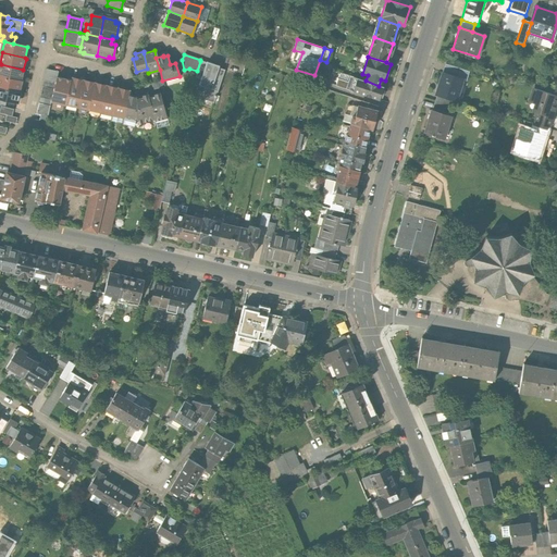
[(175,62),(175,63),(180,76),(186,74),(184,70),(182,60),(175,62)]
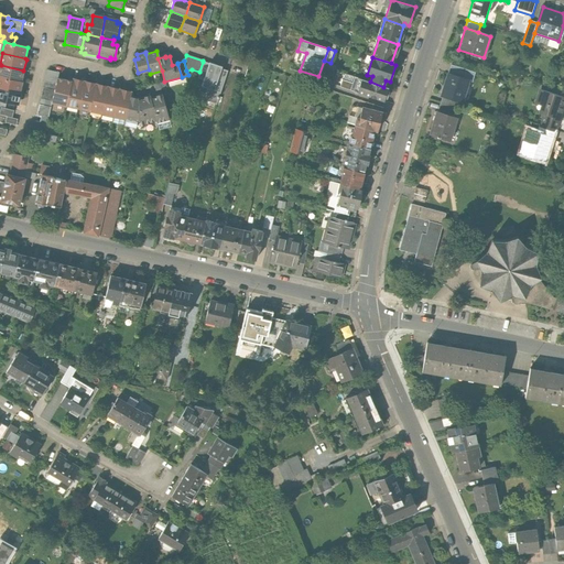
[(209,64),(203,62),(199,72),(197,78),(204,80),(209,64)]
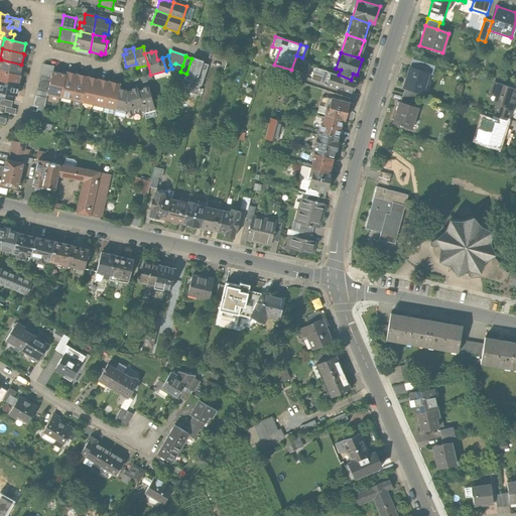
[(191,58),(186,74),(184,79),(190,81),(196,83),(202,63),(203,61),(191,57),(191,58)]
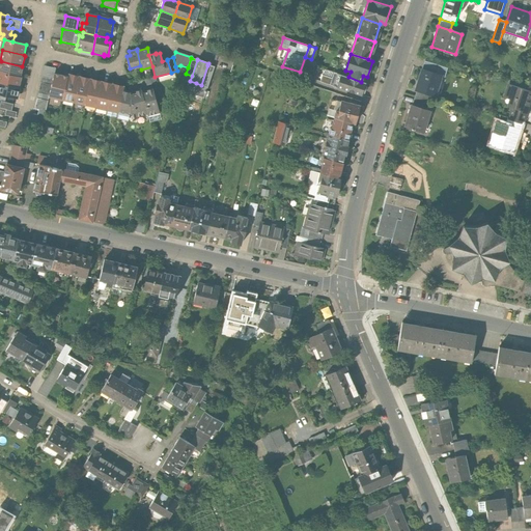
[(23,66),(22,66),(1,61),(0,64),(0,72),(21,77),(23,66)]
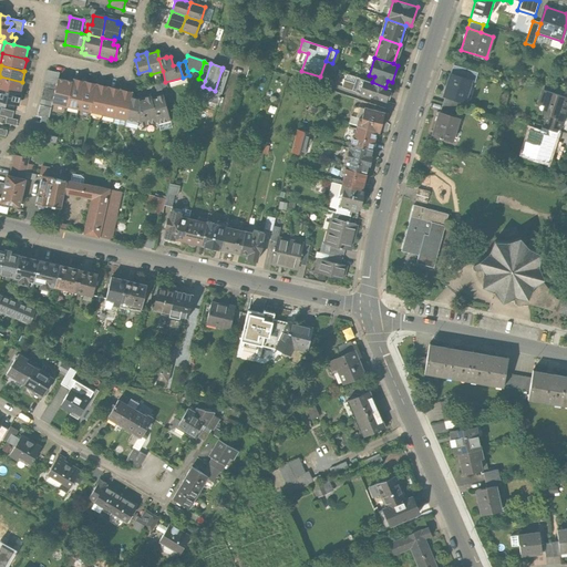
[(453,65),(450,74),(470,81),(474,82),(477,73),(453,65)]
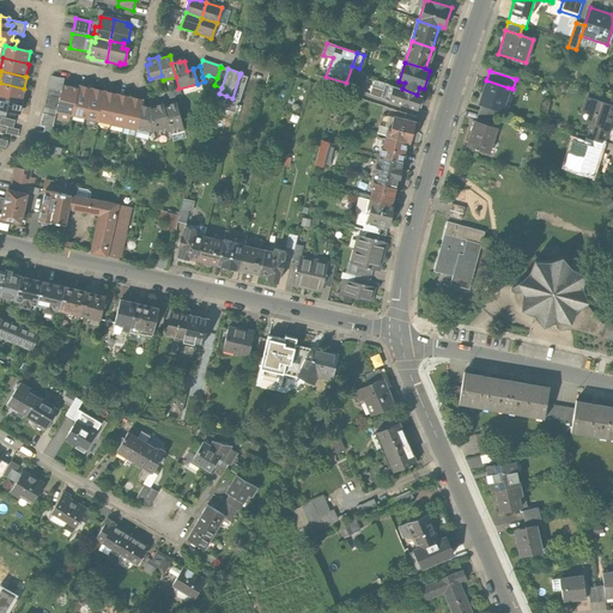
[(232,98),(226,96),(223,108),(235,113),(247,77),(240,76),(232,98)]
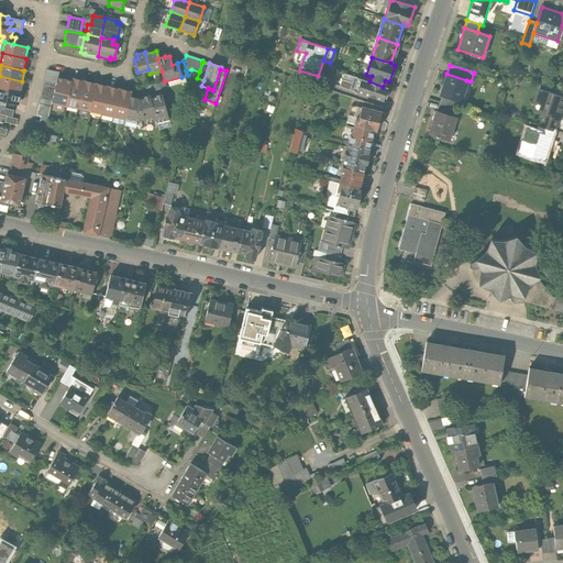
[(46,131),(52,103),(57,79),(58,74),(46,70),(44,81),(48,83),(47,88),(43,88),(41,99),(45,99),(43,106),(40,105),(37,116),(41,117),(40,122),(35,122),(34,129),(46,131)]
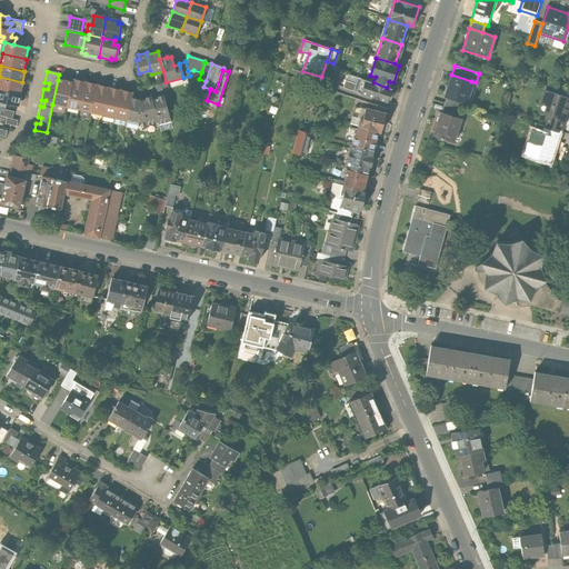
[(451,75),(445,98),(447,98),(459,102),(465,103),(471,81),(451,75)]
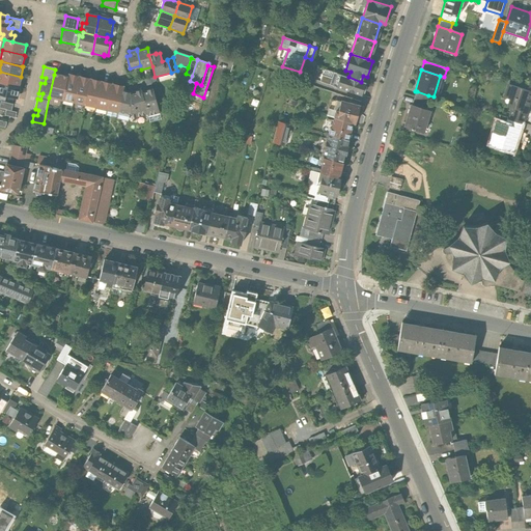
[(22,77),(21,77),(0,72),(0,83),(20,88),(22,77)]
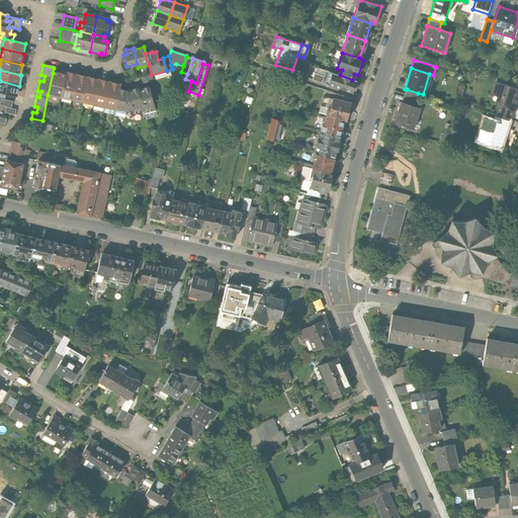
[(356,81),(352,80),(340,75),(326,71),(324,76),(314,73),(312,80),(352,93),(353,90),(355,91),(357,84),(355,83),(356,81)]
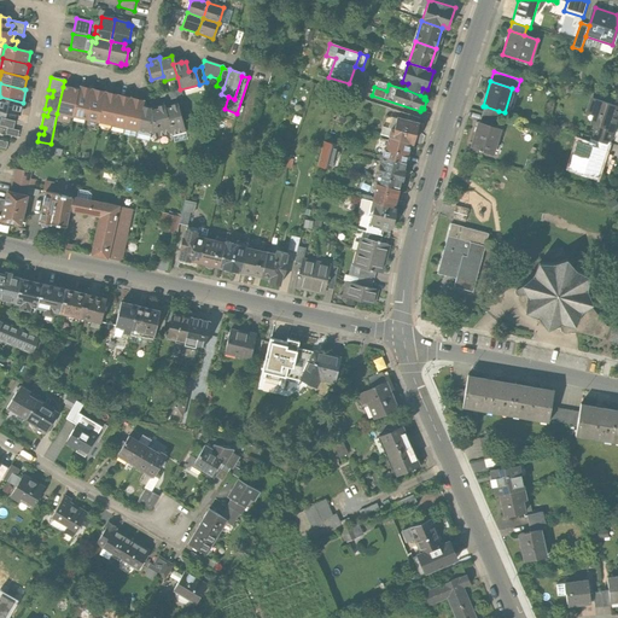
[(57,114),(74,117),(79,91),(63,87),(57,114)]
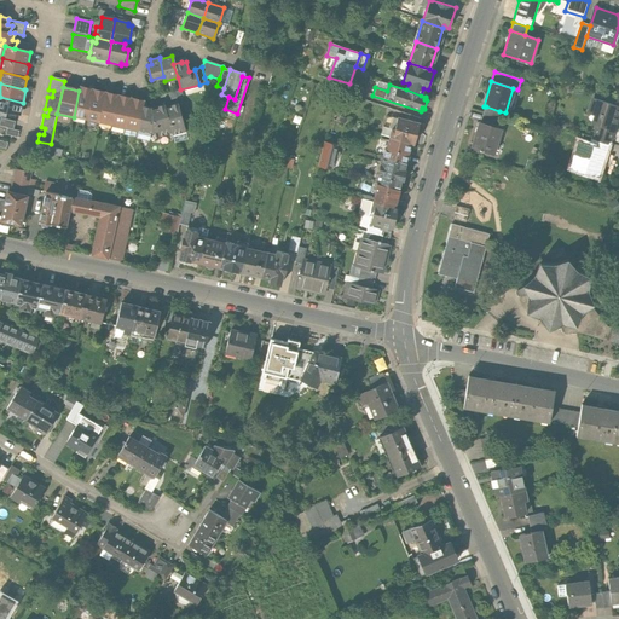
[(80,87),(79,91),(74,117),(86,120),(93,91),(80,87)]
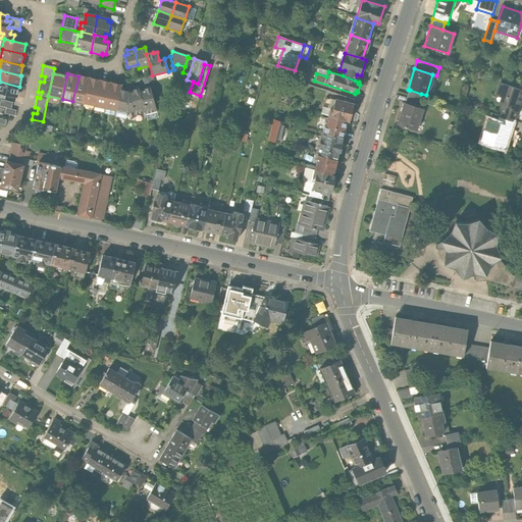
[(72,101),(84,104),(90,79),(79,76),(72,101)]
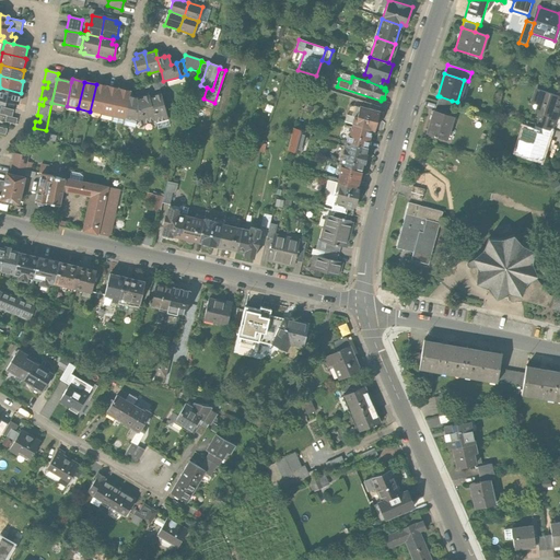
[(90,112),(102,114),(107,86),(96,84),(90,112)]
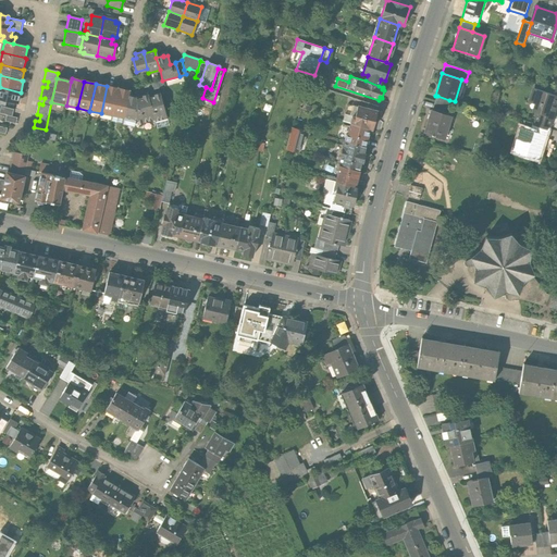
[(101,113),(112,115),(119,89),(107,86),(101,113)]
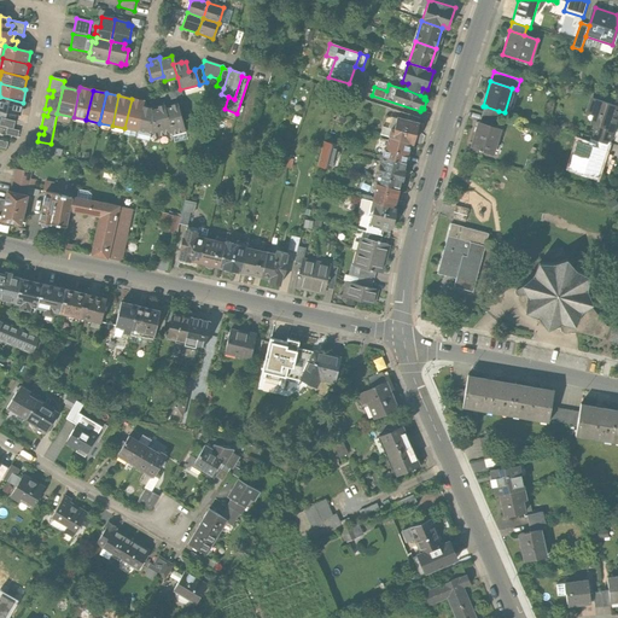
[(24,103),(23,103),(0,97),(0,110),(7,112),(21,115),(24,103)]
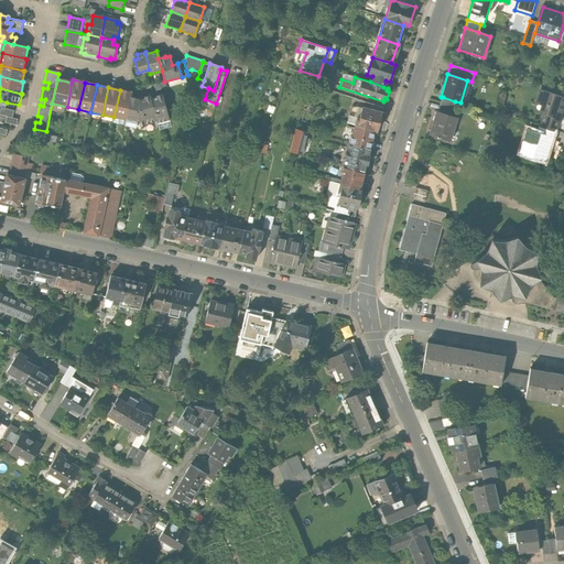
[(131,93),(120,90),(114,117),(126,120),(131,97),(131,93)]
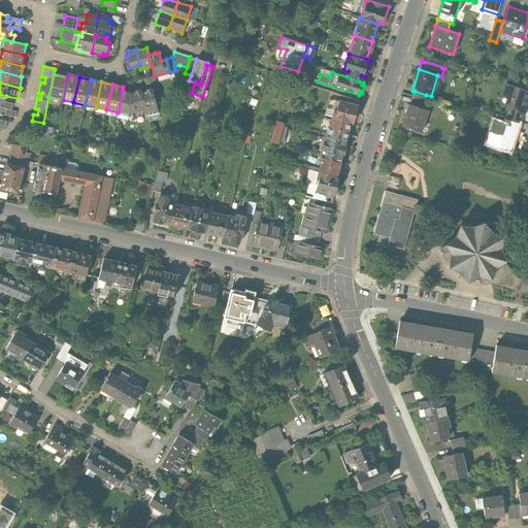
[(508,106),(504,118),(521,123),(527,99),(527,92),(505,85),(501,97),(506,99),(504,105),(508,106)]
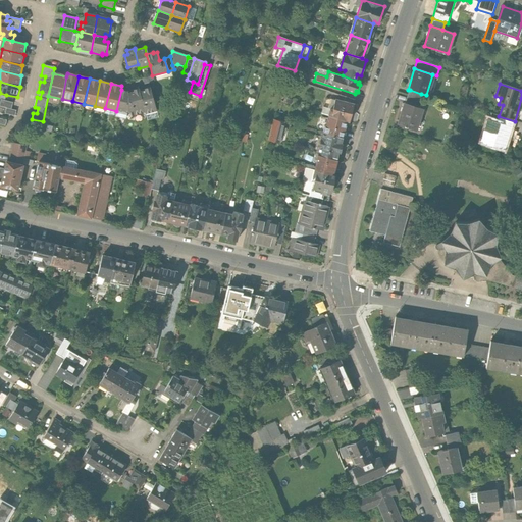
[(139,89),(127,91),(133,111),(134,115),(145,112),(140,92),(139,89)]
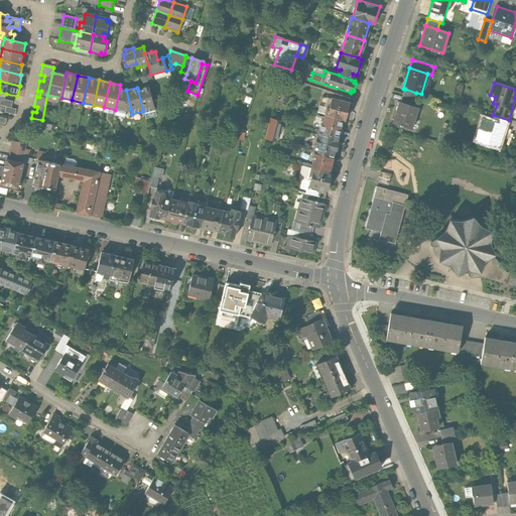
[(148,88),(138,91),(143,111),(143,113),(154,110),(148,88)]
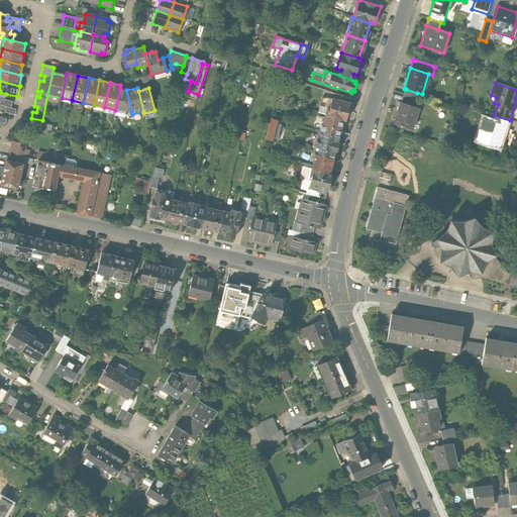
[(131,110),(126,90),(120,89),(115,110),(125,112),(131,110)]
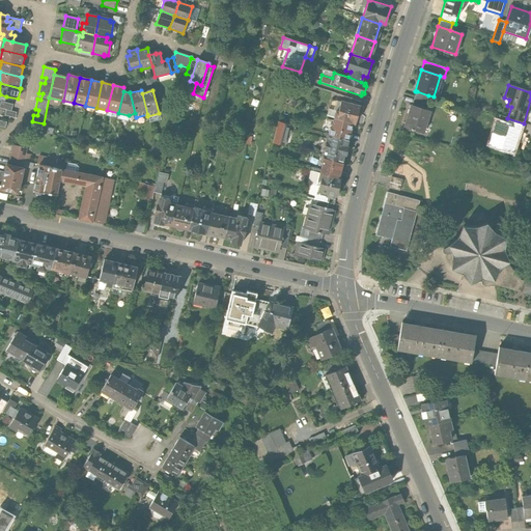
[(424,110),(428,95),(417,91),(412,106),(424,110)]
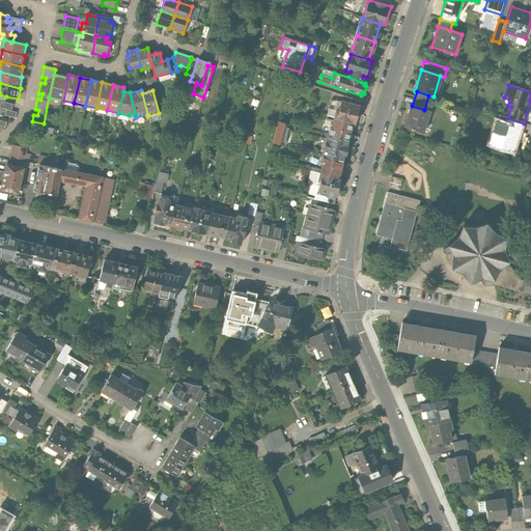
[(0,108),(7,110),(11,111),(14,104),(5,102),(2,102),(0,108)]
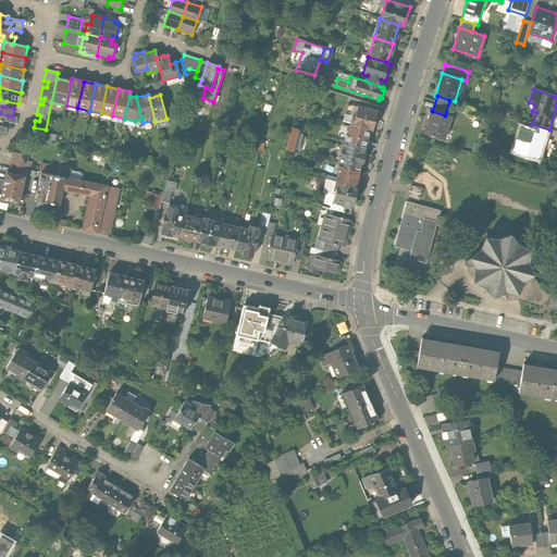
[(351,116),(349,124),(369,130),(372,131),(374,120),(376,111),(367,109),(360,107),(357,107),(355,118),(351,116)]
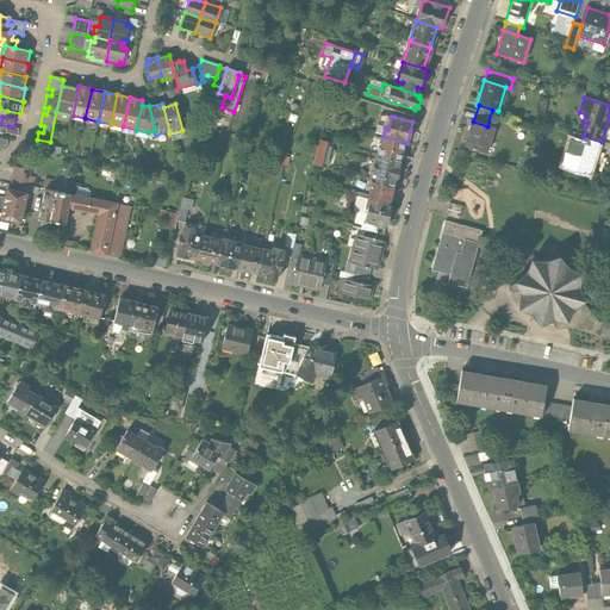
[(472,122),(464,147),(485,153),(493,128),(487,126),(473,122),(472,122)]
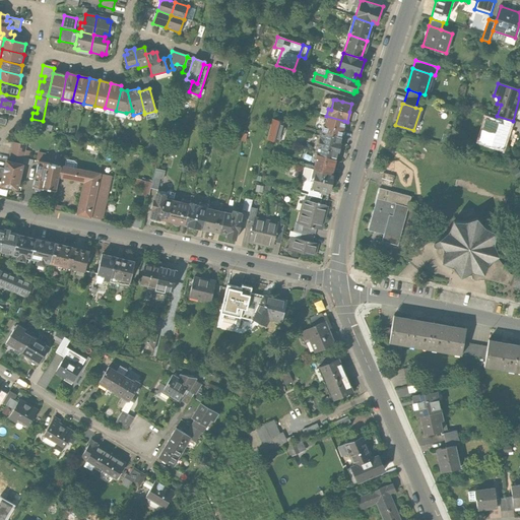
[(339,138),(344,121),(326,116),(321,133),(339,138)]
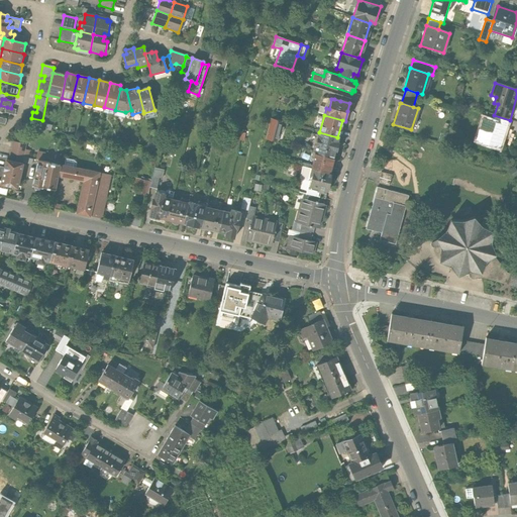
[(500,148),(510,120),(494,115),(492,121),(483,118),(476,140),(500,148)]
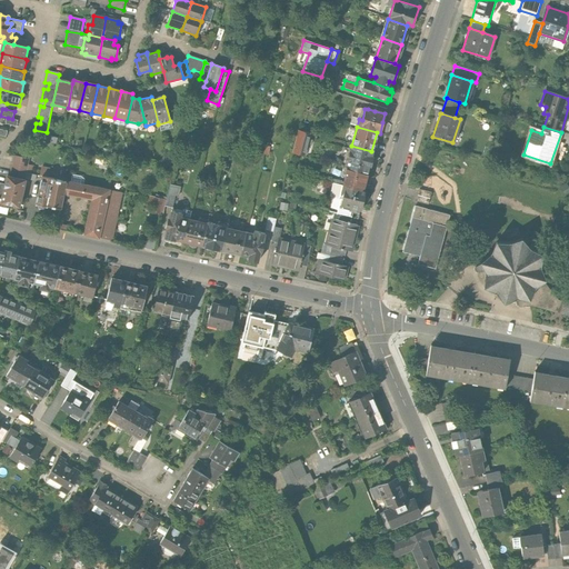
[(310,135),(298,131),(291,153),(303,157),(310,135)]
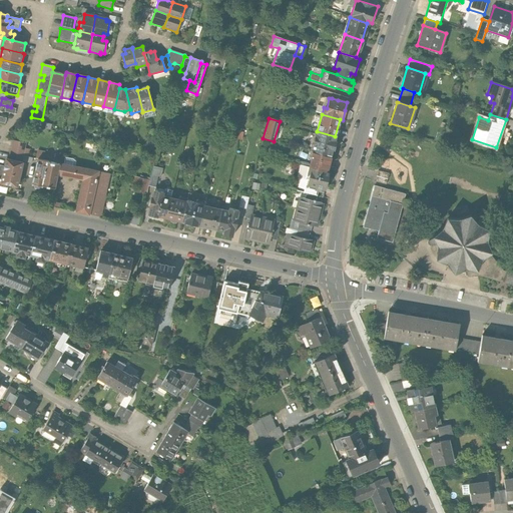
[(240,140),(242,132),(234,130),(232,138),(240,140)]
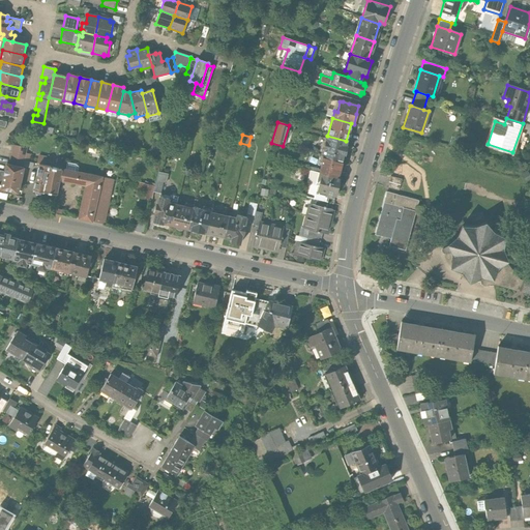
[(327,136),(321,158),(341,164),(343,155),(345,156),(347,147),(345,147),(346,141),(327,136)]
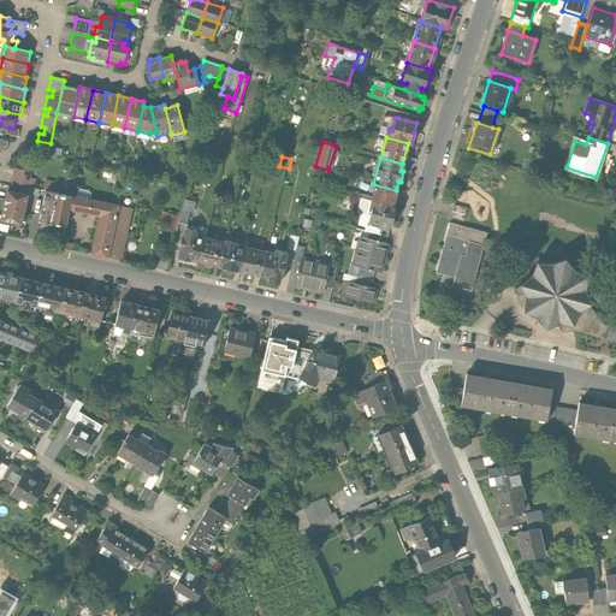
[(15,169),(10,191),(24,195),(25,195),(28,188),(29,178),(30,172),(15,169)]
